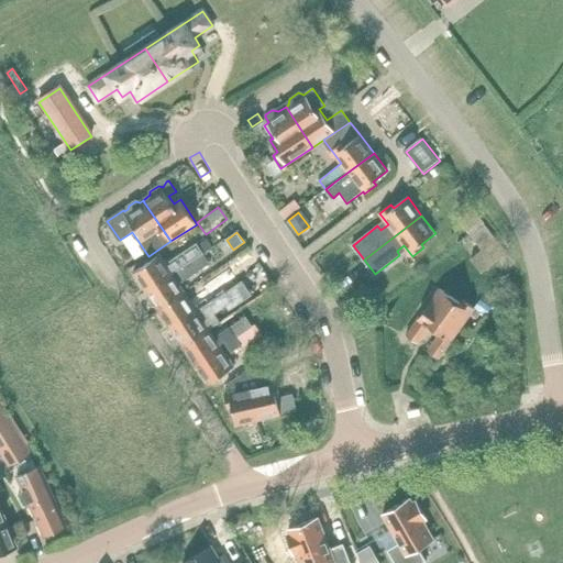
[(207,239),(198,244),(203,253),(212,247),(207,239)]
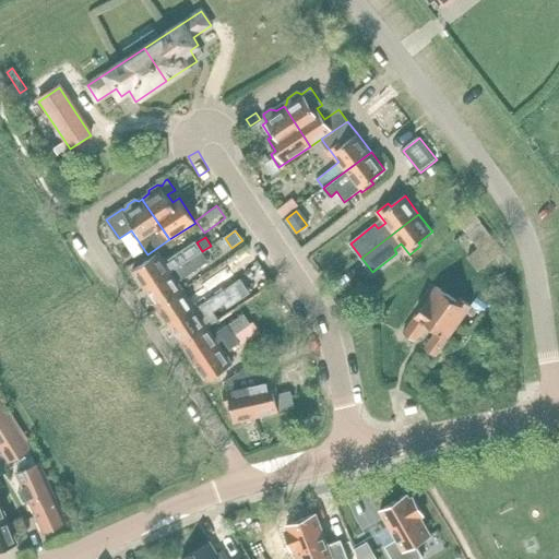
[(145,289),(202,251),(197,242),(195,241),(171,258),(173,260),(166,264),(159,252),(132,271),(145,289)]
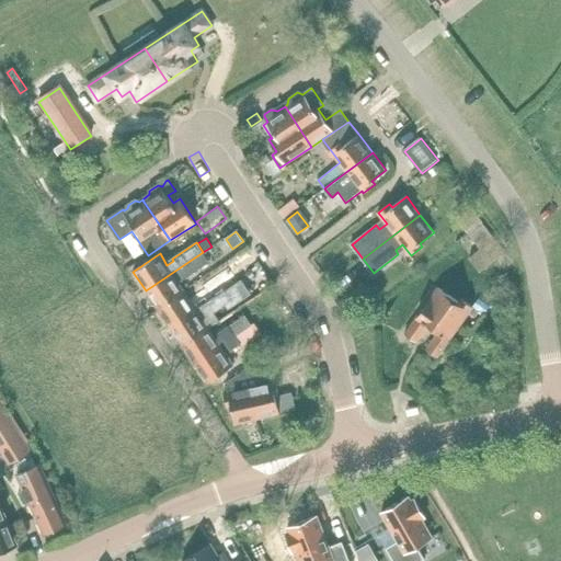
[(209,262),(204,253),(203,252),(146,290),(158,308),(184,290),(179,283),(209,262)]
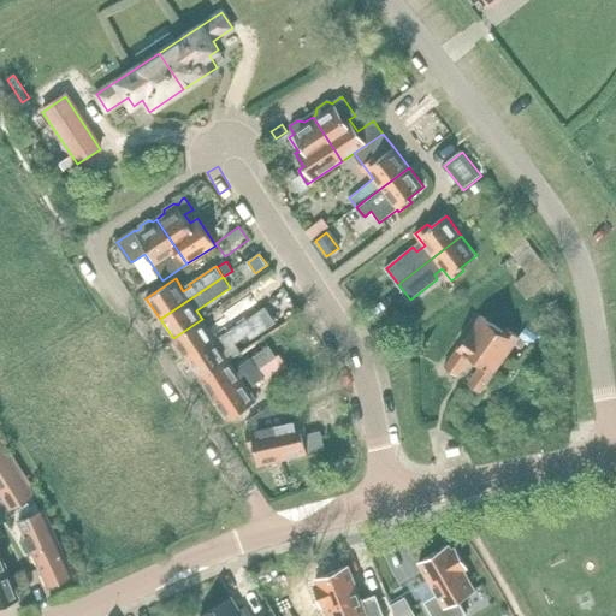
[(173,338),(187,359),(254,314),(248,304),(243,307),(242,306),(218,323),(219,324),(209,330),(202,319),(173,338)]
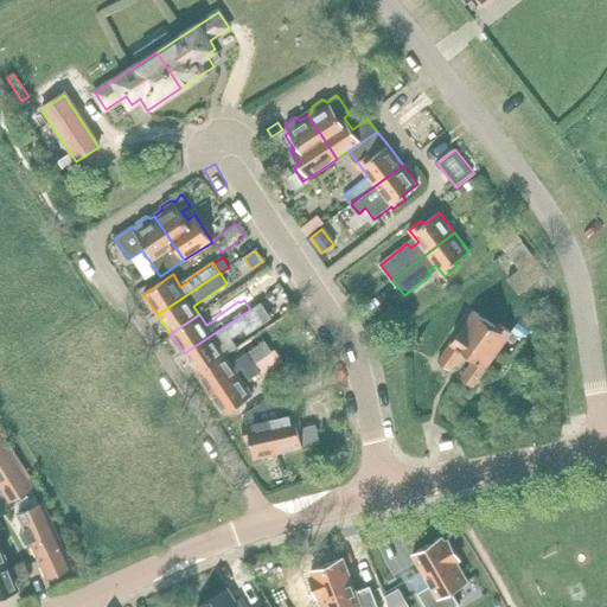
[(250,310),(184,353),(197,374),(225,355),(237,346),(231,338),(243,330),(247,334),(261,325),(272,319),(261,302),(250,310)]
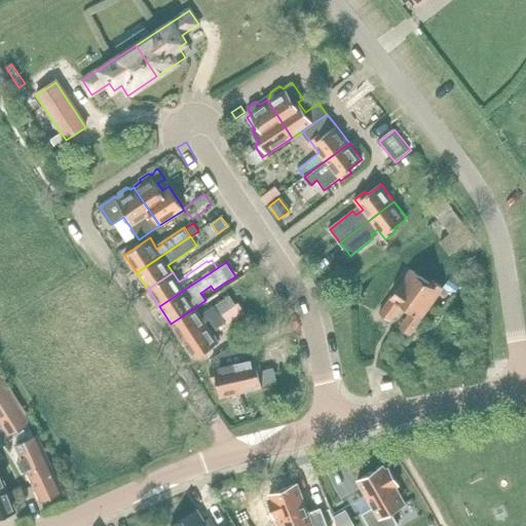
[(408,307),(426,279),(411,269),(381,312),(391,321),(403,304),(408,307)]
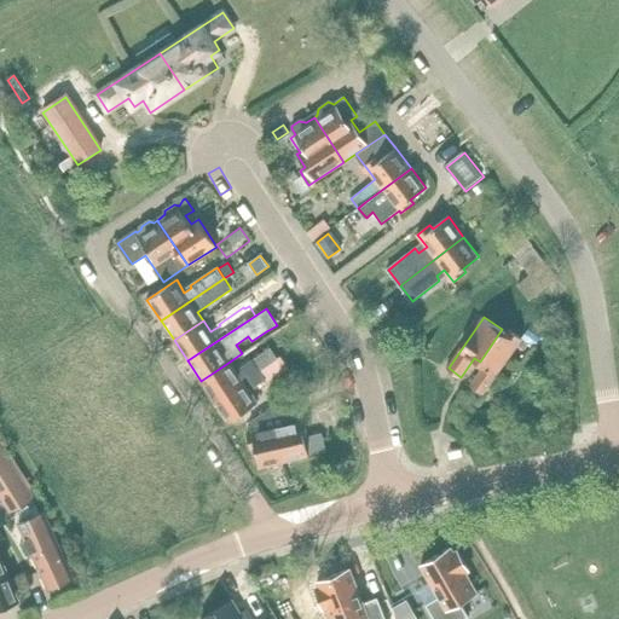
[(484,393),(497,374),(522,339),(510,329),(508,334),(502,329),(480,362),(486,365),(472,385),(484,393)]
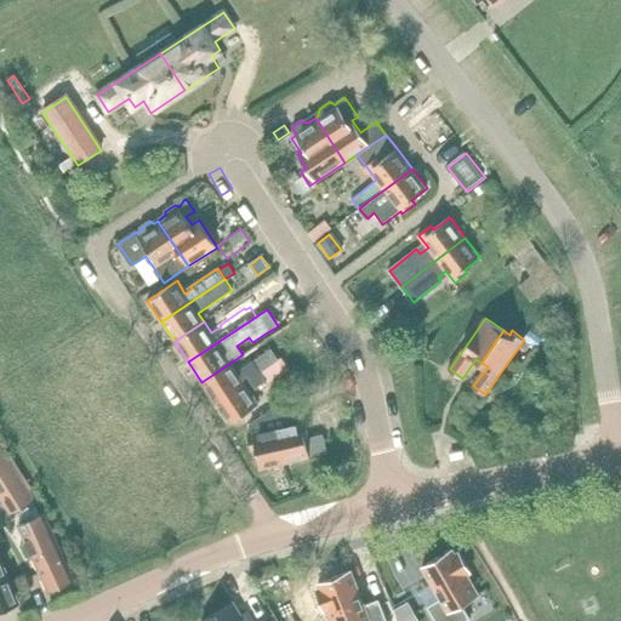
[(530,331),(524,340),(536,348),(542,340),(530,331)]
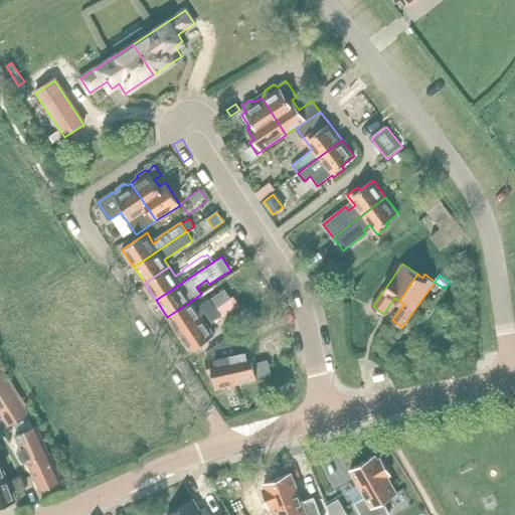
[(191,301),(167,317),(190,351),(214,335),(207,324),(221,315),(226,322),(242,311),(233,297),(231,299),(225,290),(197,308),(191,301)]
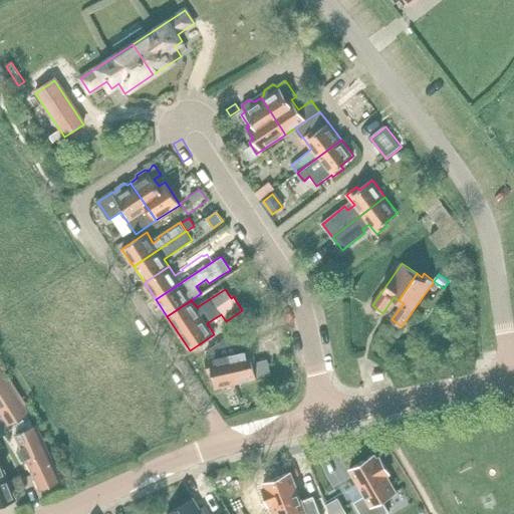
[(237,383),(244,381),(271,376),(267,359),(257,362),(254,349),(250,350),(247,337),(227,341),(237,383)]
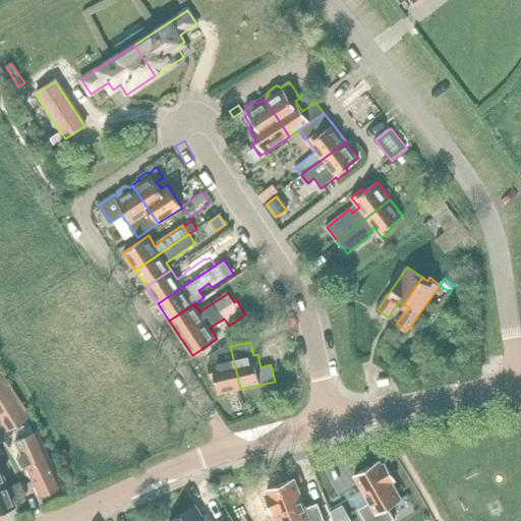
[(219,393),(240,389),(230,346),(222,348),(211,355),(213,364),(209,365),(212,378),(216,378),(219,393)]
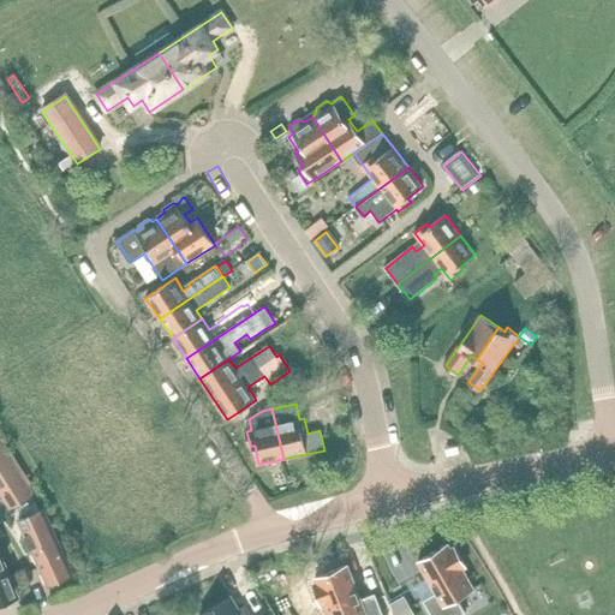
[(16,506),(33,496),(28,489),(0,445),(0,489),(3,493),(12,508),(16,506)]
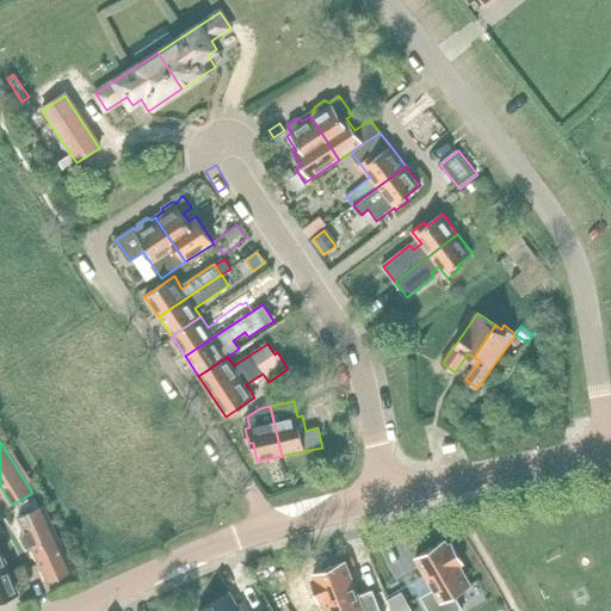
[(73,572),(57,536),(44,505),(18,516),(49,582),(73,572)]
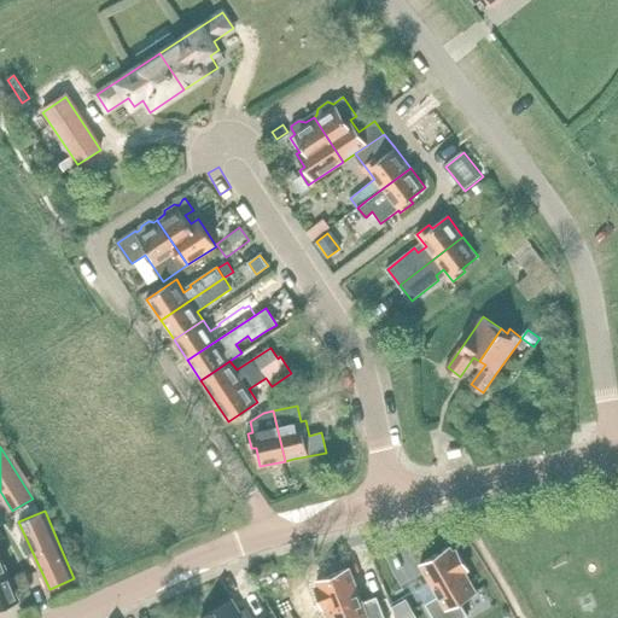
[(450,547),(420,564),(439,595),(425,604),(433,617),(464,617),(468,616),(460,601),(477,592),(465,571),(468,570),(458,551),(454,552),(450,547)]
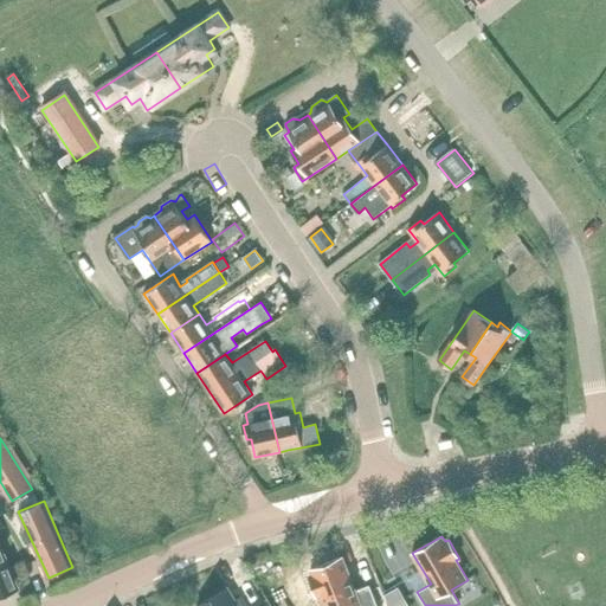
[(0,595),(19,588),(0,545),(0,595)]
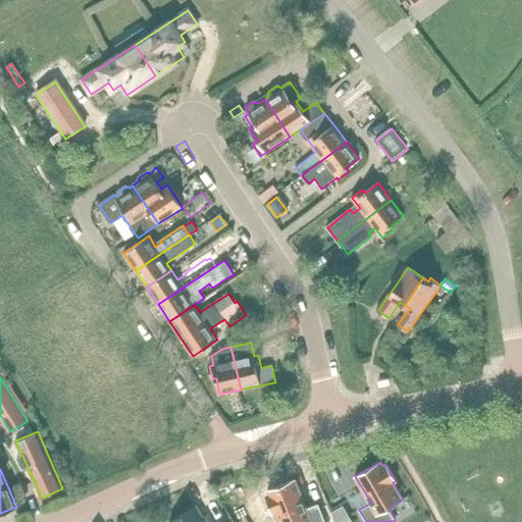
[(270,494),(266,497),(273,514),(276,513),(280,521),(325,521),(318,504),(306,509),(295,479),(268,490),(270,494)]
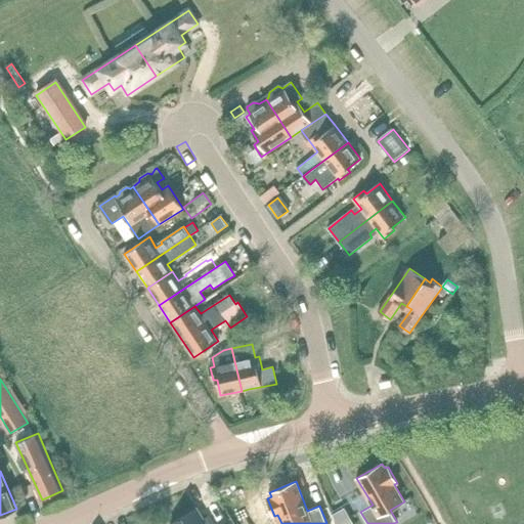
[(212,523),(209,518),(204,520),(197,509),(171,523),(212,523)]
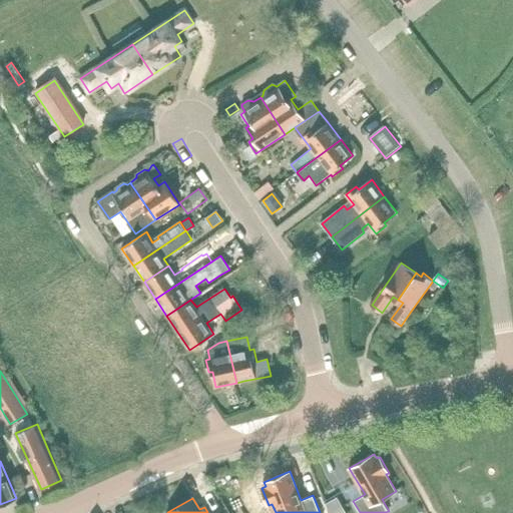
[(337,498),(326,504),(330,510),(340,504),(337,498)]
